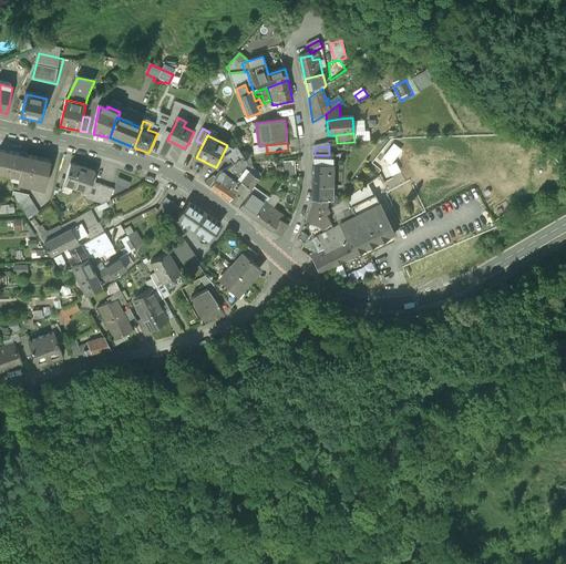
[(236,146),(227,155),(235,165),(244,161),(244,160),(246,160),(236,146)]
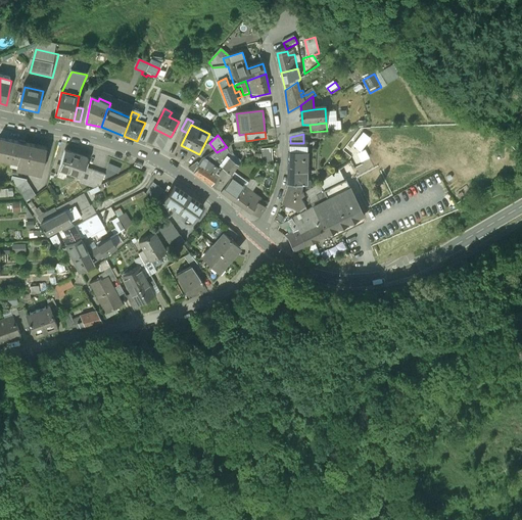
[(47,149),(0,139),(0,159),(18,163),(17,170),(42,176),(47,149)]
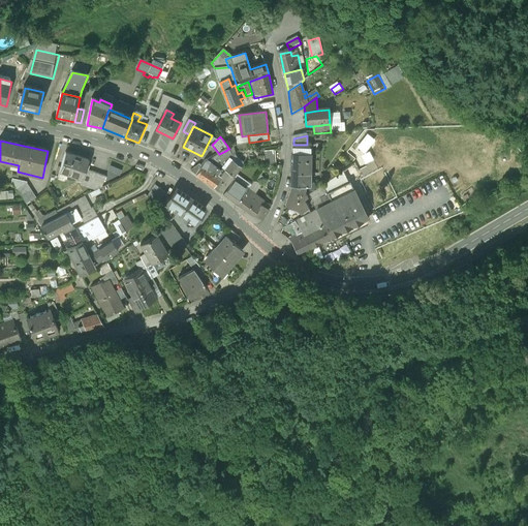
[(307,145),(293,145),(293,154),(311,155),(312,145),(307,145)]
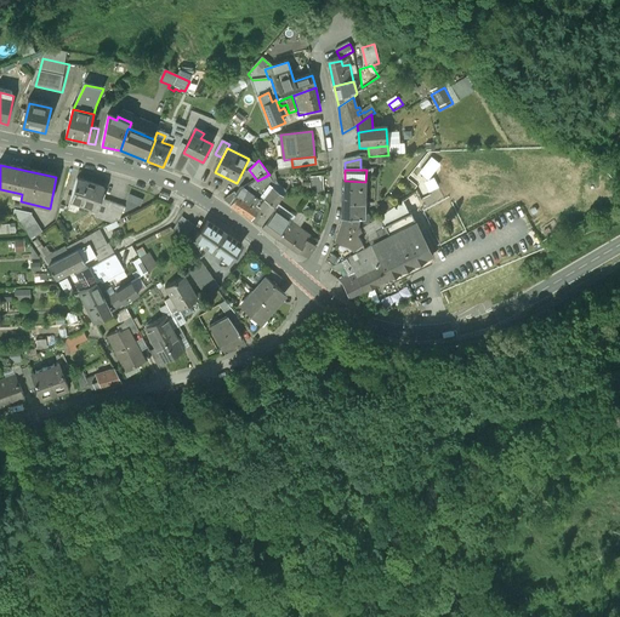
[(434,187),(444,181),(437,170),(427,176),(434,187)]
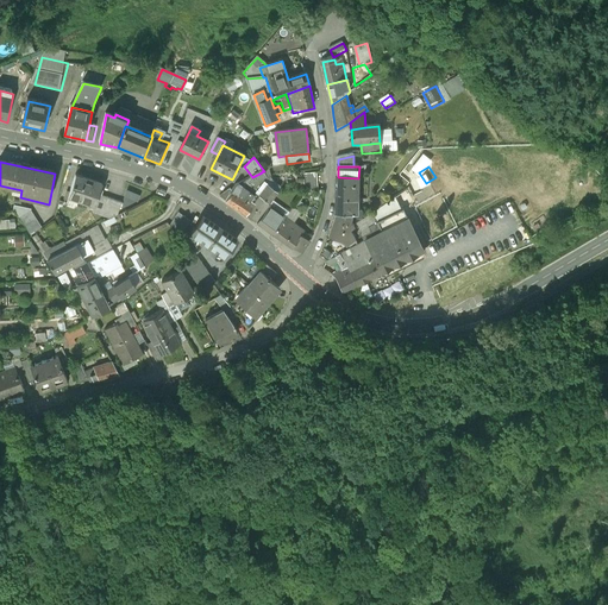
[(252,177),(243,182),(246,186),(249,187),(254,191),(267,178),(262,171),(262,172),(252,177)]
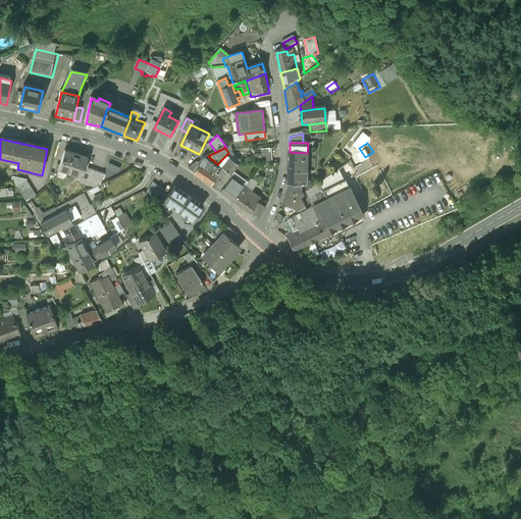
[(273,149),(262,149),(262,162),(273,162),(273,149)]
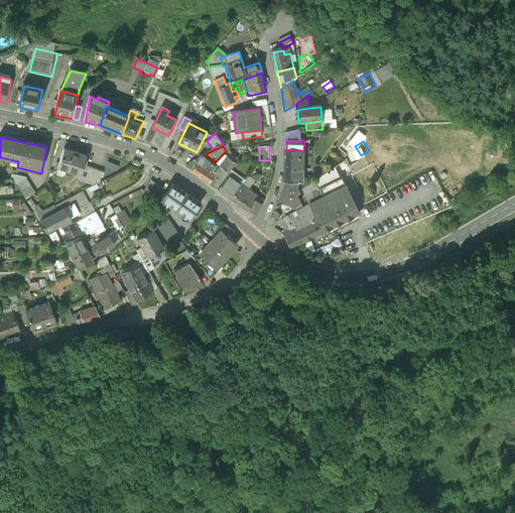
[(286,150),(285,150),(285,169),(303,170),(303,151),(286,150)]
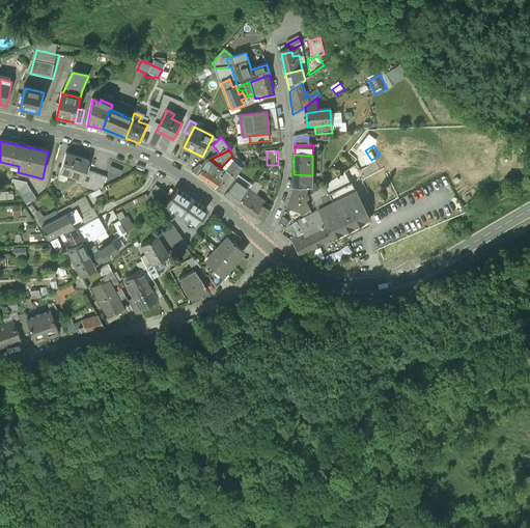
[(89,163),(73,158),(73,157),(68,156),(66,156),(59,177),(71,182),(72,177),(83,181),(84,182),(87,172),(89,163)]
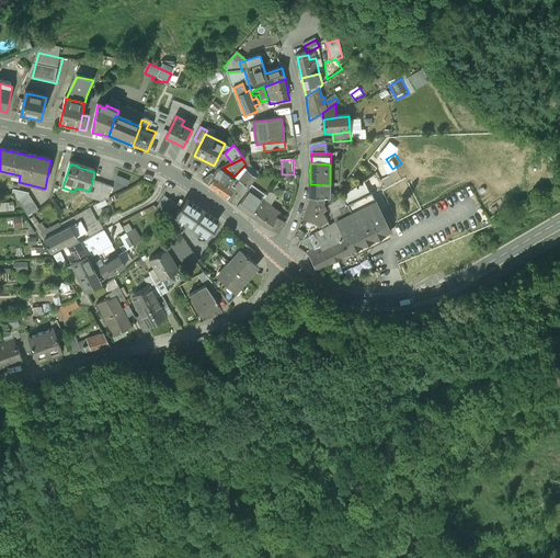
[(218,171),(214,177),(213,175),(208,178),(205,180),(203,182),(224,196),(225,196),(231,185),(235,181),(227,175),(229,172),(227,171),(225,173),(220,170),(218,171)]
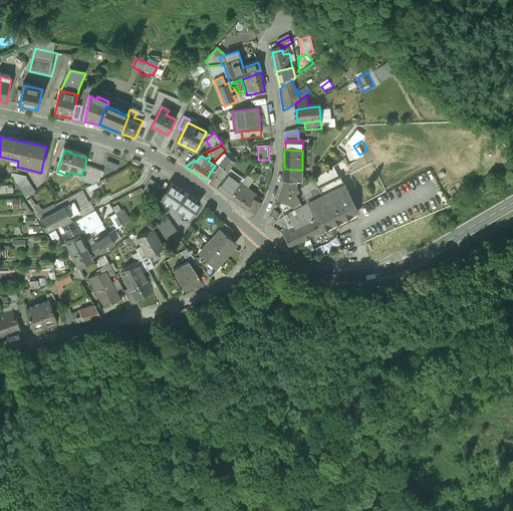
[(234,162),(227,157),(219,166),(227,172),(234,162)]
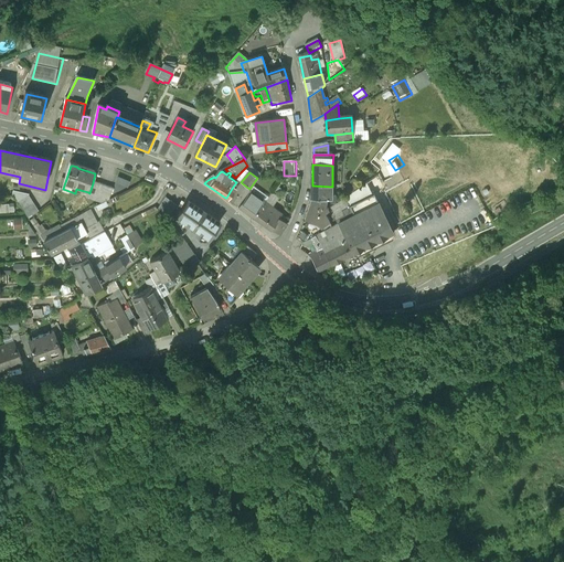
[(120,176),(117,182),(128,189),(131,182),(120,176)]
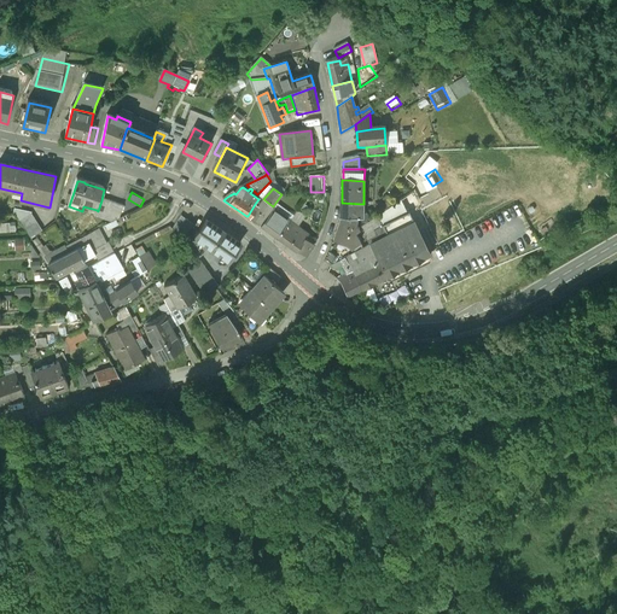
[(258,206),(255,204),(248,216),(260,224),(273,206),(263,199),(258,206)]
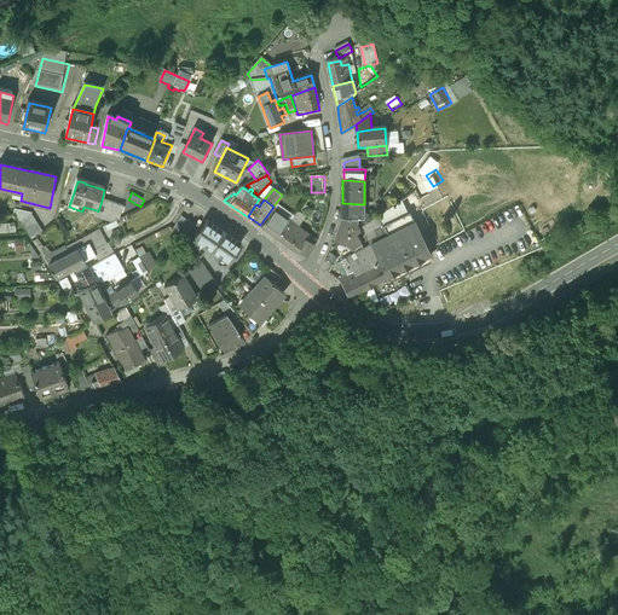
[(125,208),(102,201),(98,212),(97,210),(96,215),(117,222),(121,220),(125,208)]
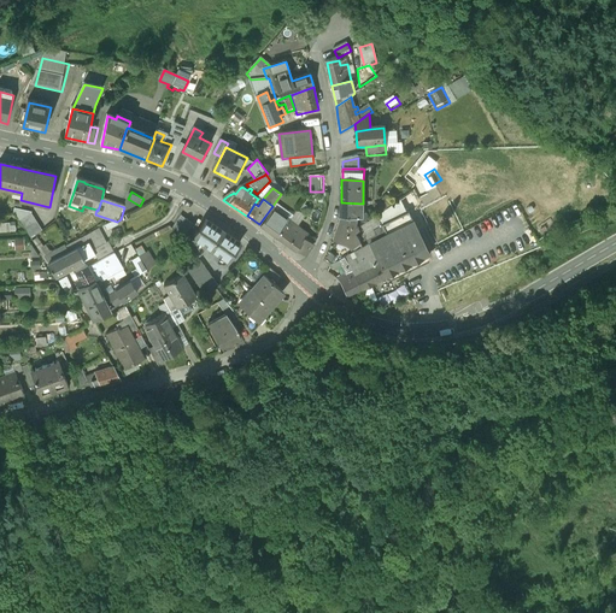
[(363,204),(341,202),(341,217),(356,217),(356,222),(356,223),(357,222),(367,222),(367,214),(363,214),(363,204)]
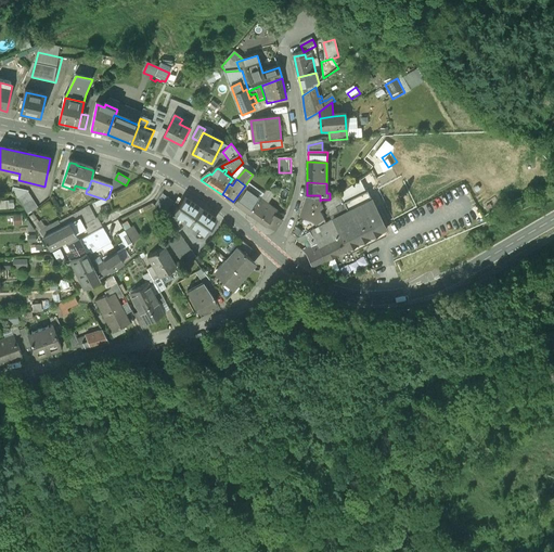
[(258,197),(246,189),(235,203),(250,214),(260,199),(258,197)]
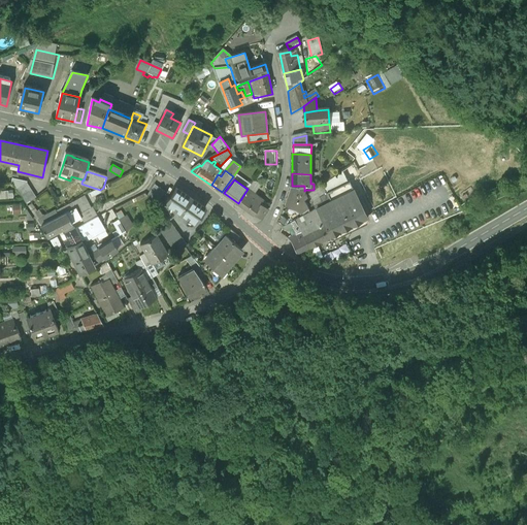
[(28,182),(18,189),(28,204),(38,198),(28,182)]
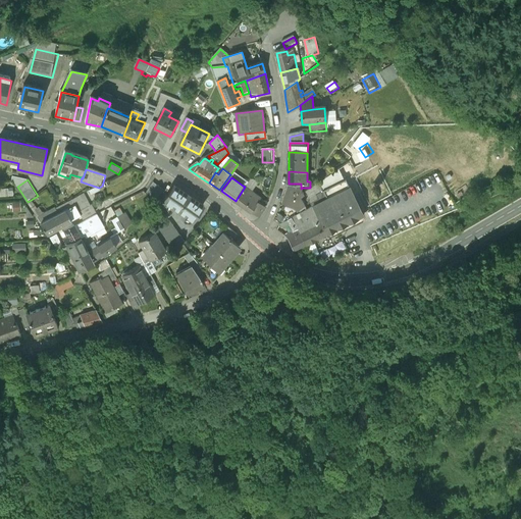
[(312,204),(310,205),(312,208),(292,218),(299,228),(301,232),(306,245),(363,215),(346,180),(323,192),(320,193),(316,195),(318,200),(312,204)]
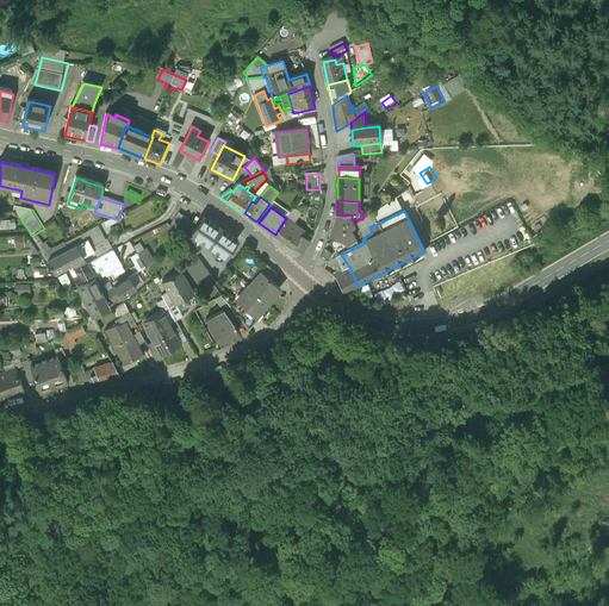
[(191,222),(180,213),(171,225),(182,233),(191,222)]
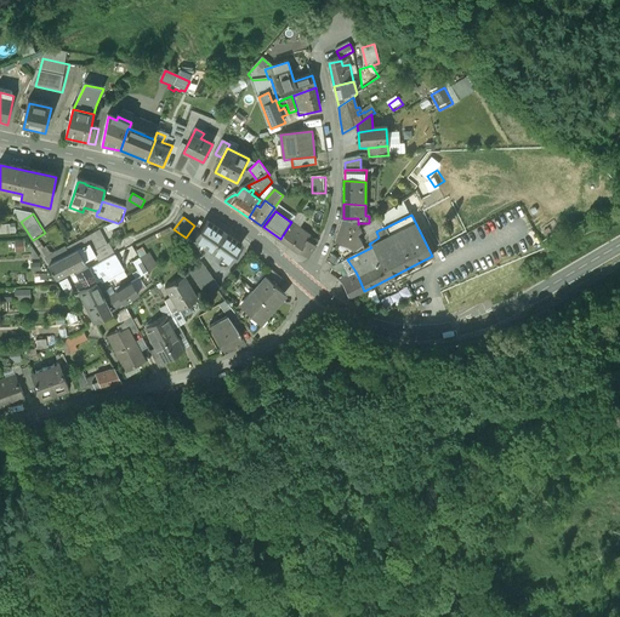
[(358,218),(343,218),(336,241),(347,245),(353,250),(356,247),(357,251),(363,247),(362,244),(357,233),(362,230),(358,224),(358,223),(358,218)]
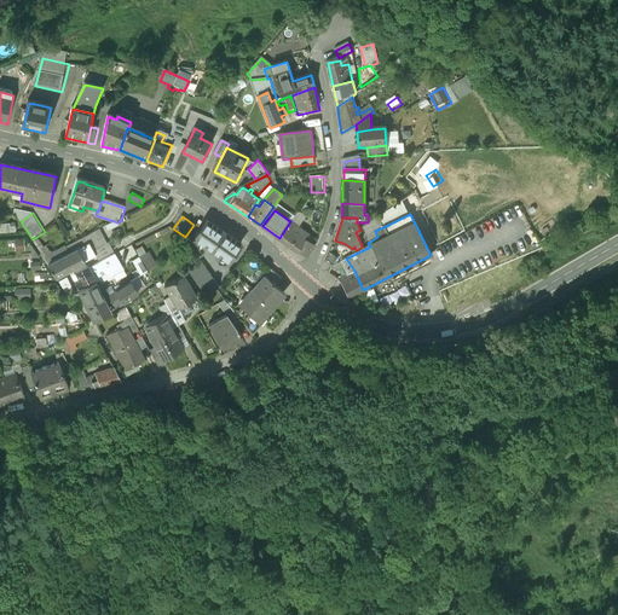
[(242,244),(207,220),(194,239),(229,264),(242,244)]
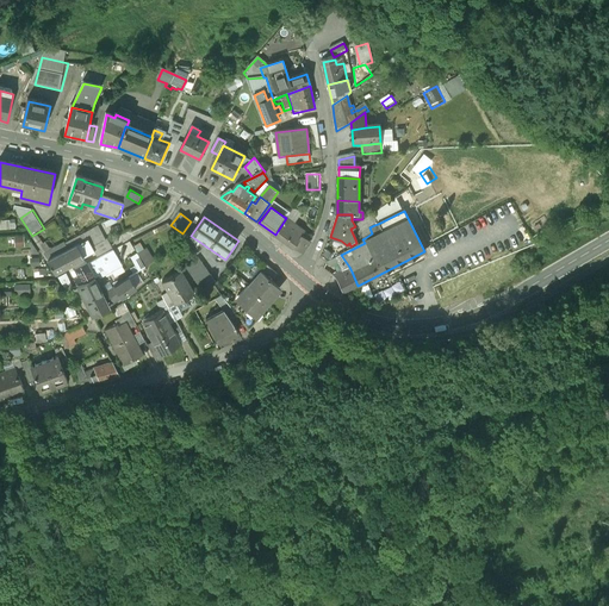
[(371,217),(358,224),(365,238),(372,233),(370,227),(374,225),(371,217)]
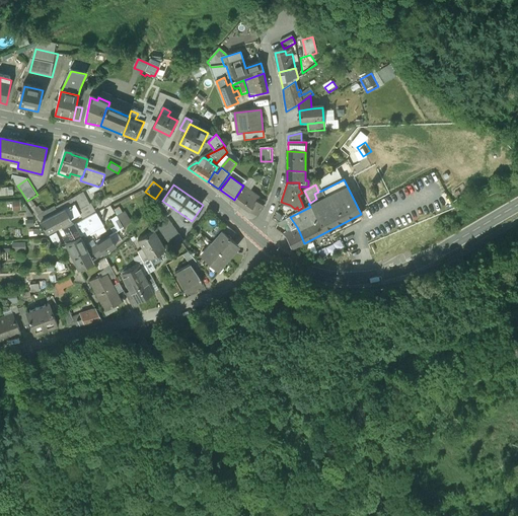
[(260,198),(243,186),(234,200),(249,211),(257,201),(260,198)]
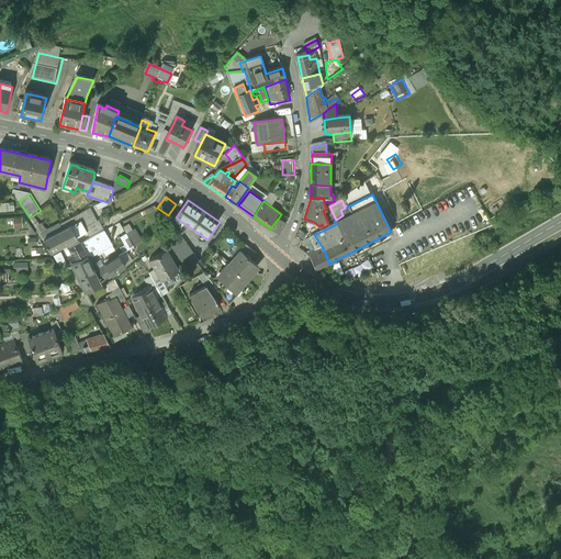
[(0,203),(0,212),(17,212),(15,203),(0,203)]
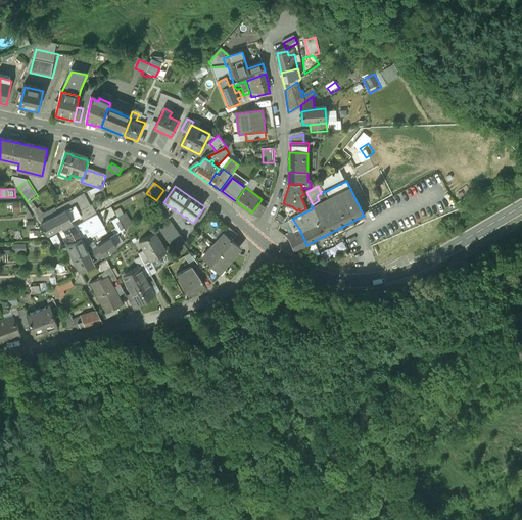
[(270,195),(262,191),(261,195),(267,202),(270,195)]
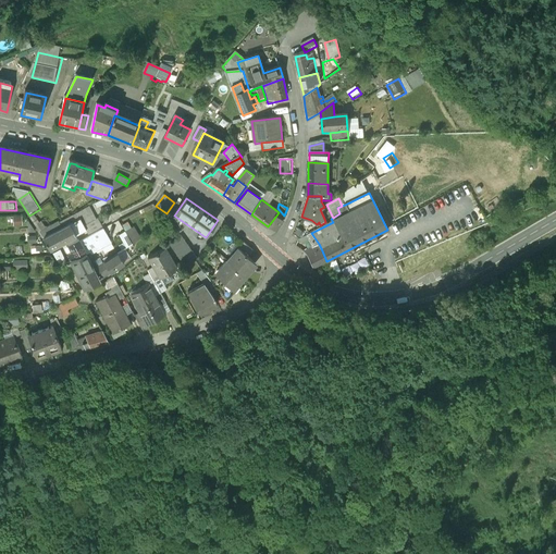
[(93,216),(89,217),(88,214),(79,220),(85,231),(87,235),(101,228),(98,220),(96,221),(93,216)]
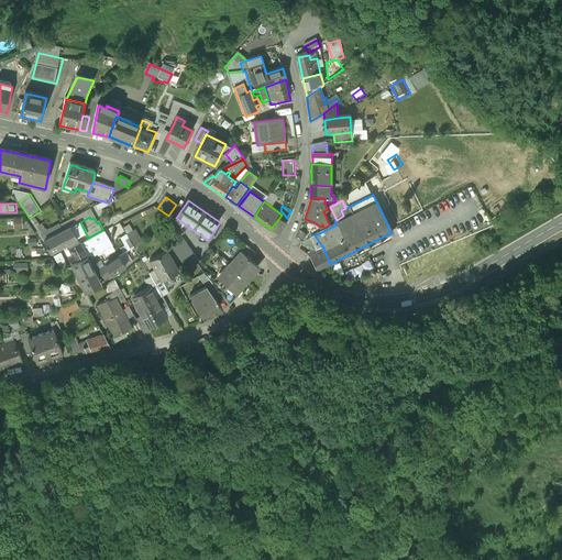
[(286,223),(279,218),(271,229),(278,233),(281,233),(286,223)]
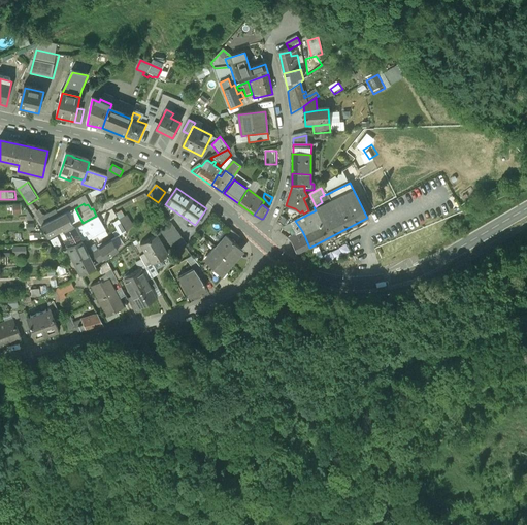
[(58,218),(56,215),(45,220),(47,224),(41,227),(47,237),(80,219),(75,208),(58,218)]
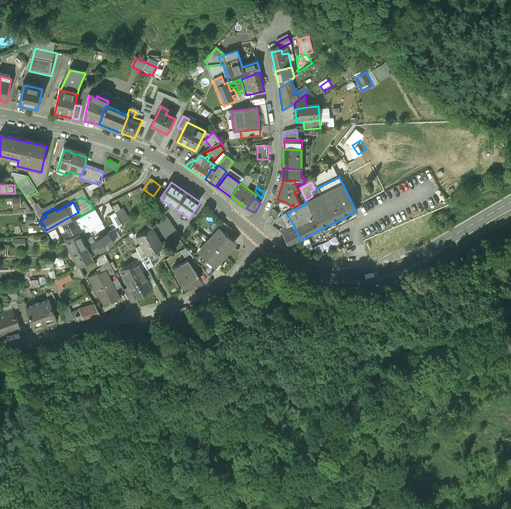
[(93,212),(73,223),(79,233),(83,231),(84,233),(92,228),(88,220),(95,216),(93,212)]
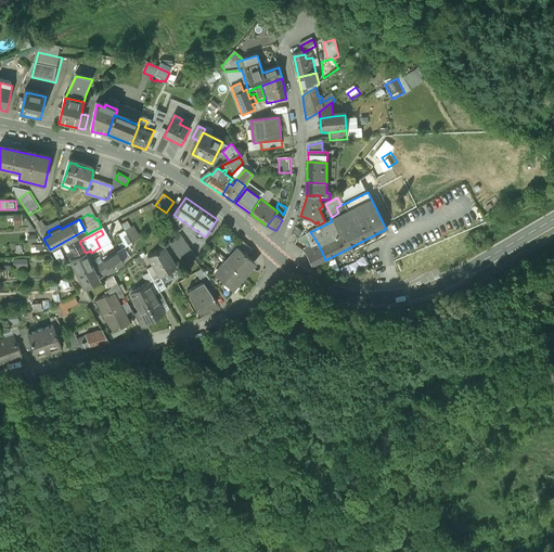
[(131,243),(125,231),(118,234),(126,247),(131,243)]
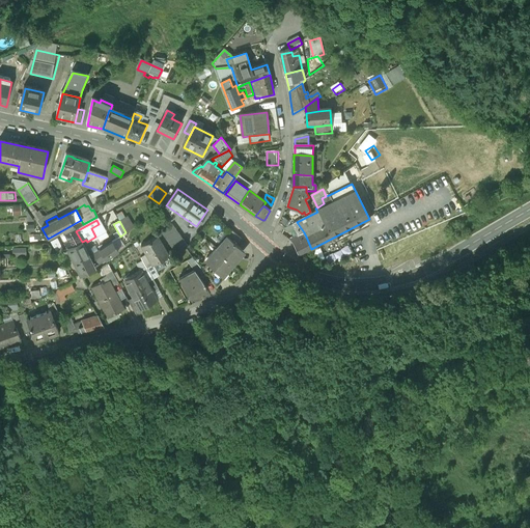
[(297,222),(291,225),(299,235),(304,232),(297,222)]
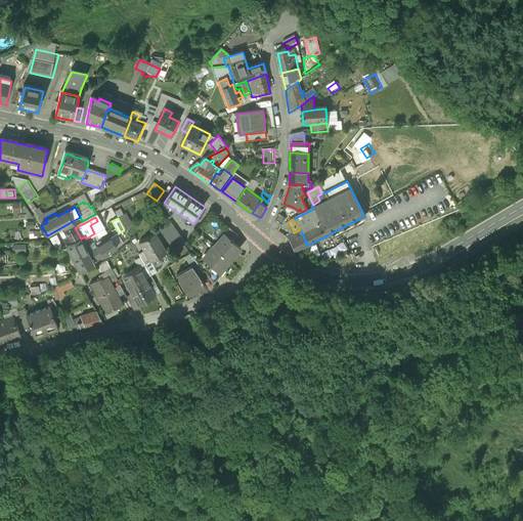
[(184,242),(170,222),(160,229),(174,250),(184,242)]
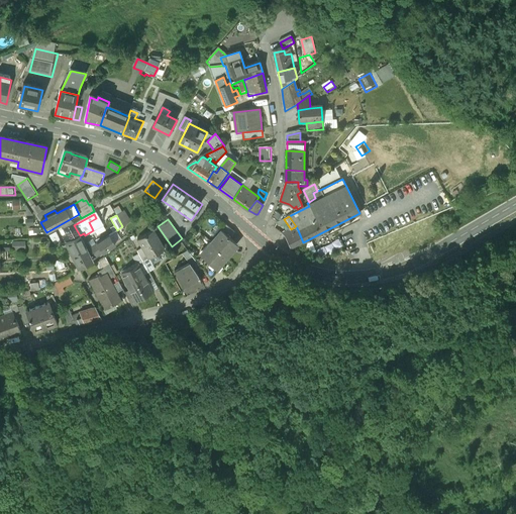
[(73,223),(63,228),(67,235),(63,237),(66,242),(80,235),(74,225),(73,223)]
